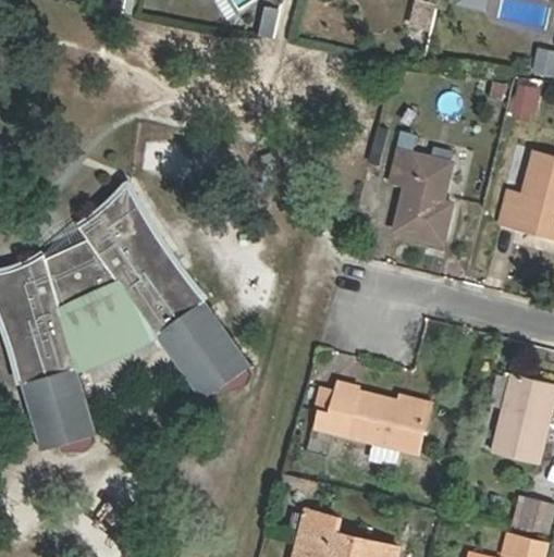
[(483,0),(458,0),(457,3),(482,9),(483,0)]
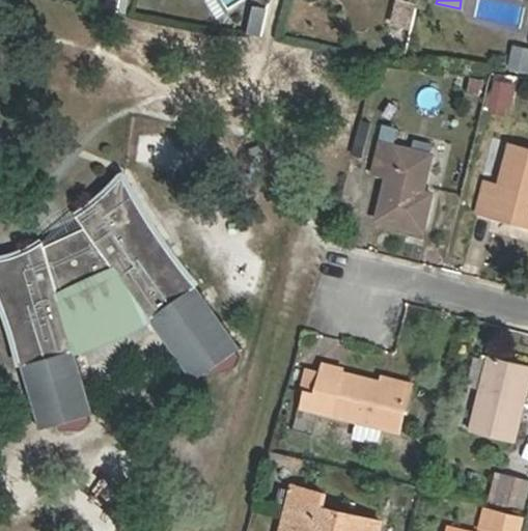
[(411,6),(393,2),(391,10),(410,15),(411,6)]
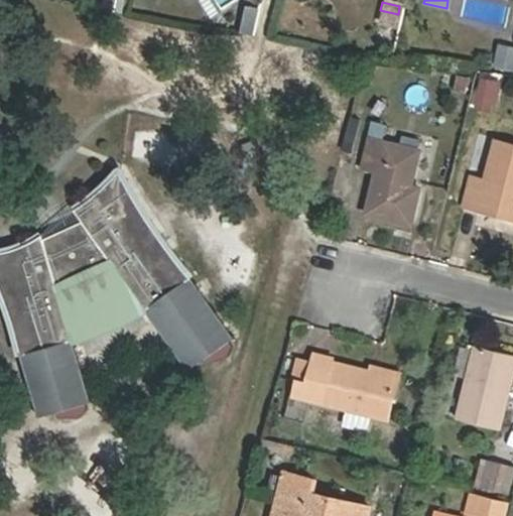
[(256,7),(245,5),(242,21),(252,23),(256,7)]
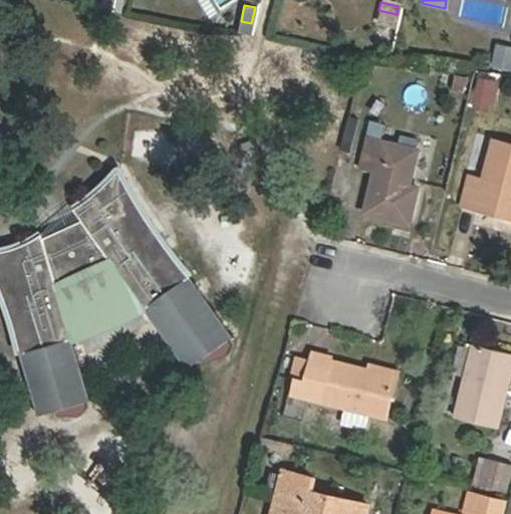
[(397,14),(378,10),(375,25),(393,29),(397,14)]
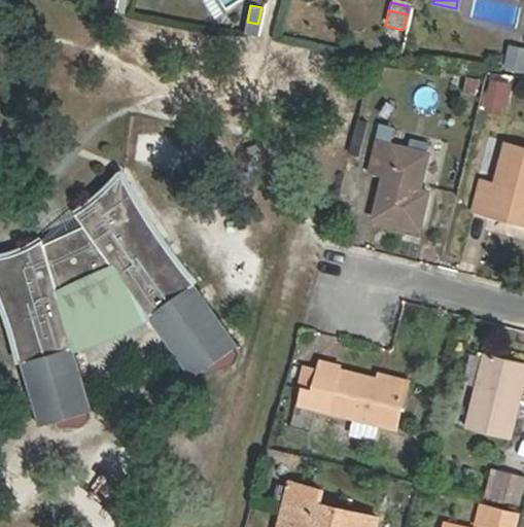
[(255,34),(257,24),(247,22),(245,32),(255,34)]
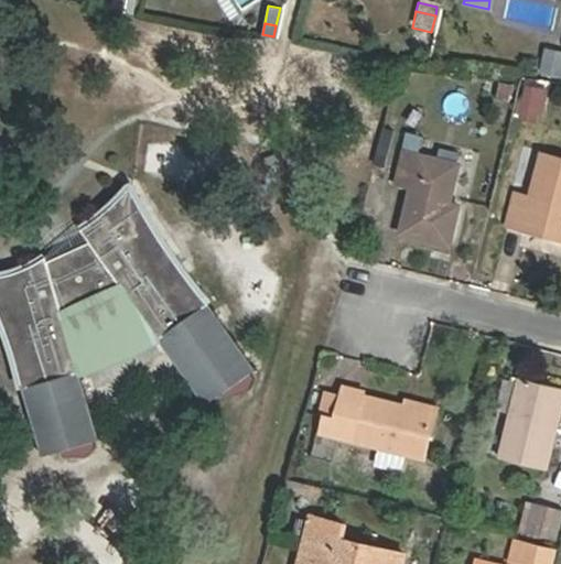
[(560,49),(540,46),(536,73),(560,76),(560,49)]
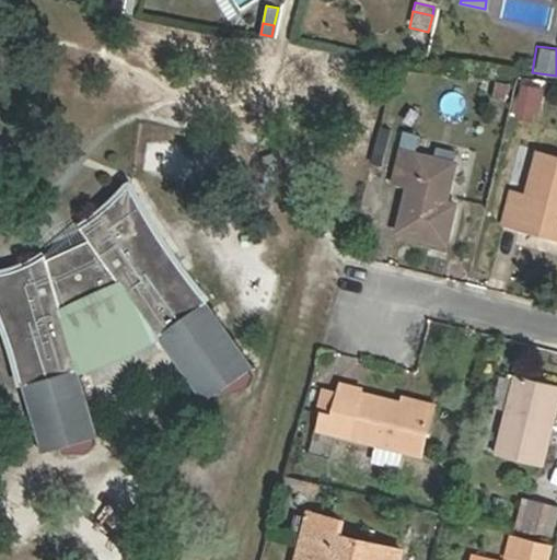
[(534,121),(543,88),(517,81),(508,115),(534,121)]
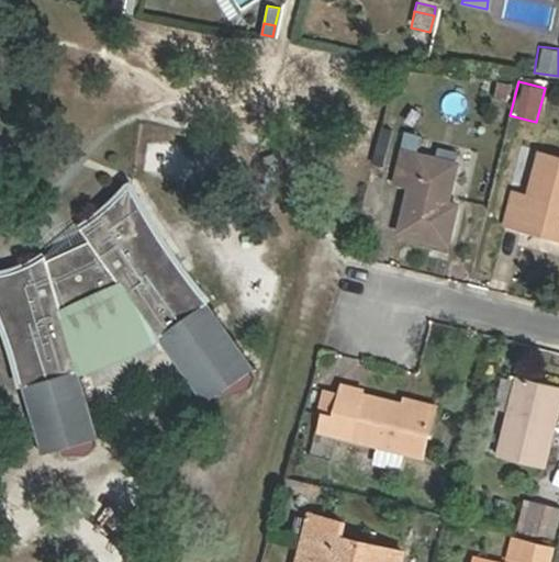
[(397,231),(444,244),(455,203),(445,201),(455,164),(400,150),(391,181),(407,184),(397,231)]
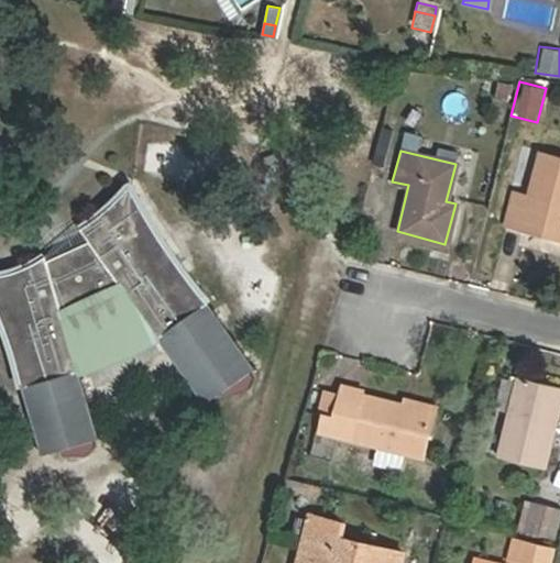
[(504,223),(559,238),(559,158),(538,153),(528,197),(512,192),(504,223)]
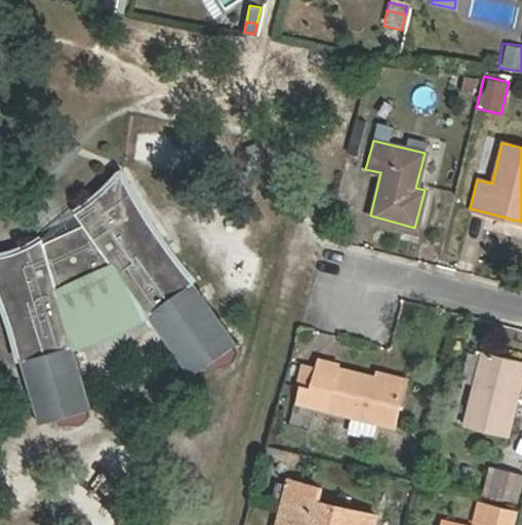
[(0,303),(7,322),(10,336),(15,355),(68,339),(53,287),(109,267),(141,312),(187,280),(172,261),(159,243),(150,230),(137,211),(128,196),(121,183),(115,170),(103,184),(93,192),(82,201),(69,209),(80,225),(67,232),(52,237),(39,239),(38,233),(25,241),(12,246),(1,249),(0,249),(0,303)]
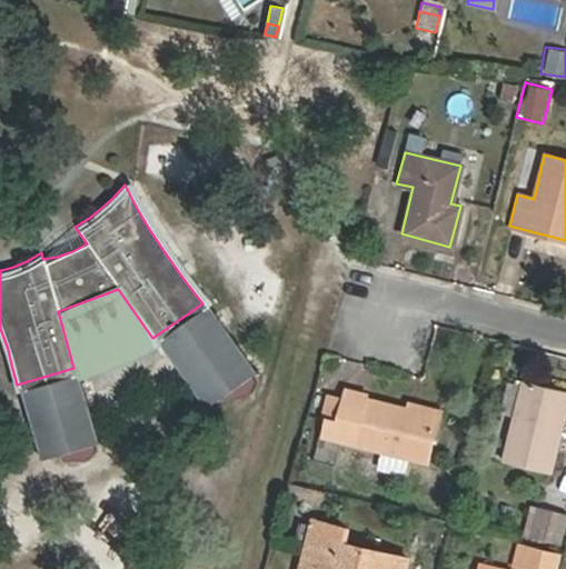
[(118,289),(58,311),(73,368),(76,375),(86,372),(103,368),(117,362),(130,357),(141,352),(156,343),(152,338),(118,289)]
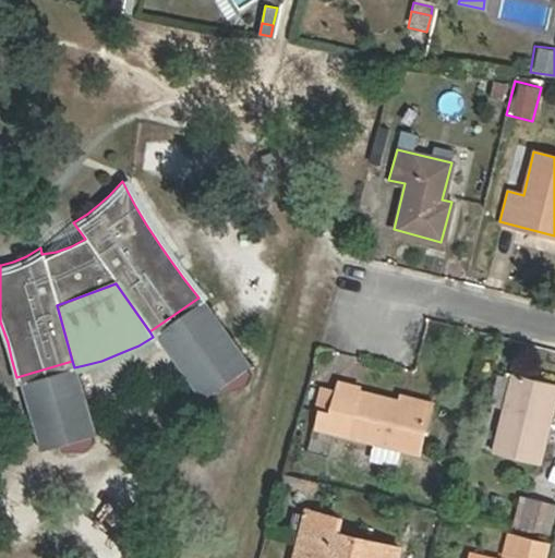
[(492,450),(538,463),(552,402),(554,402),(554,384),(510,374),(492,450)]
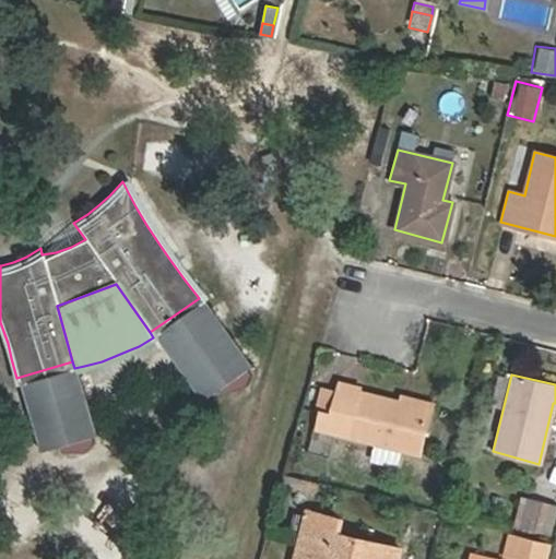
[(315,428),(417,454),(428,409),(336,385),(329,415),(318,413),(315,428)]
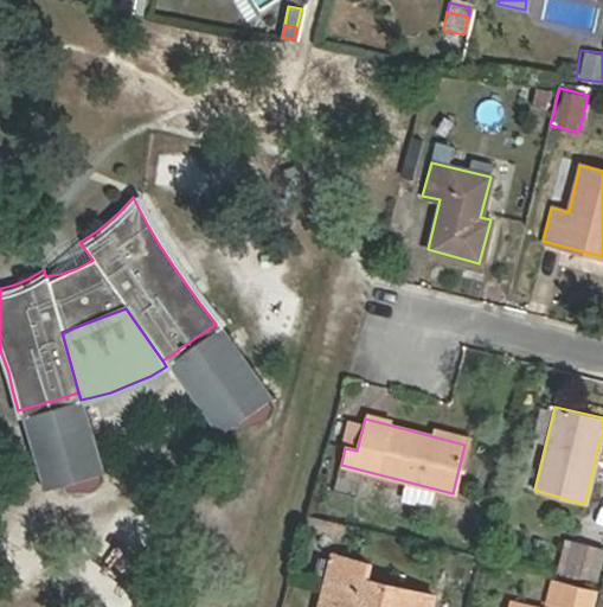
[(405,483),(402,498),(429,505),(432,490),(405,483)]
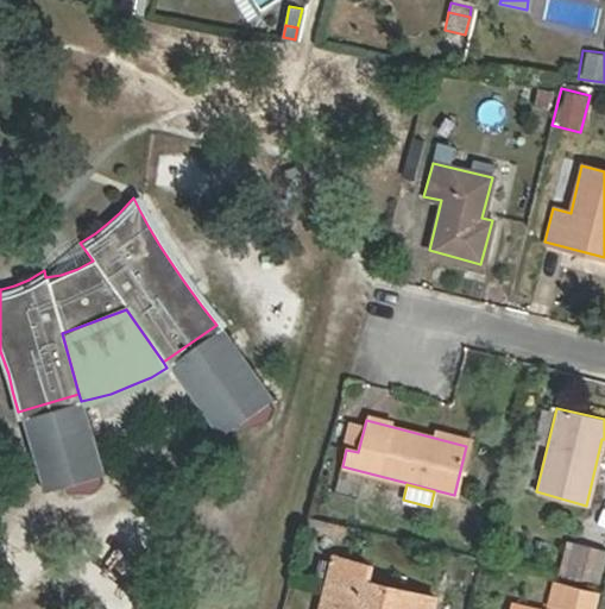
[(566,572),(596,579),(603,552),(574,545),(566,572)]
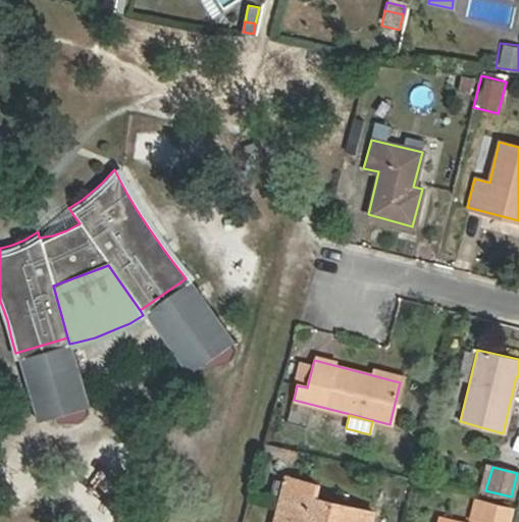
[(280,490),(278,500),(310,507),(312,498),(280,490)]
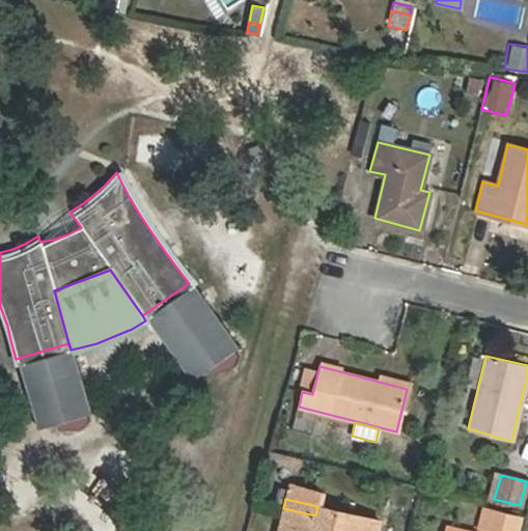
[(376,530),(379,522),(317,506),(315,515),(283,508),(278,530),(376,530)]
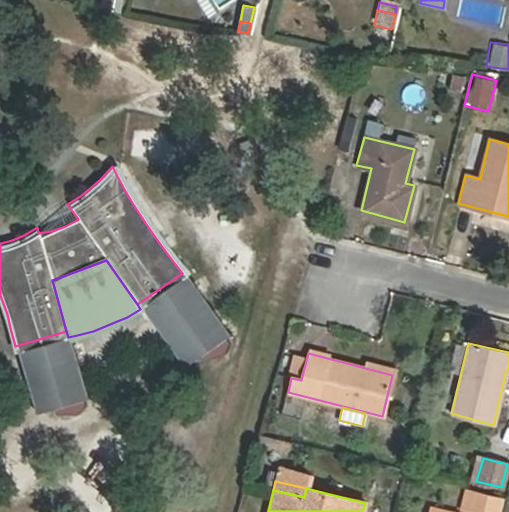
[(472,492),(468,509),(481,511),(495,511),(499,498),(472,492)]
